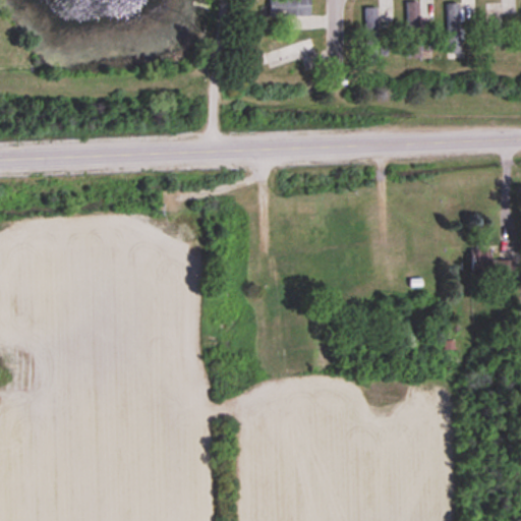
[(309,16),(309,0),(269,0),(269,16),(309,16)]
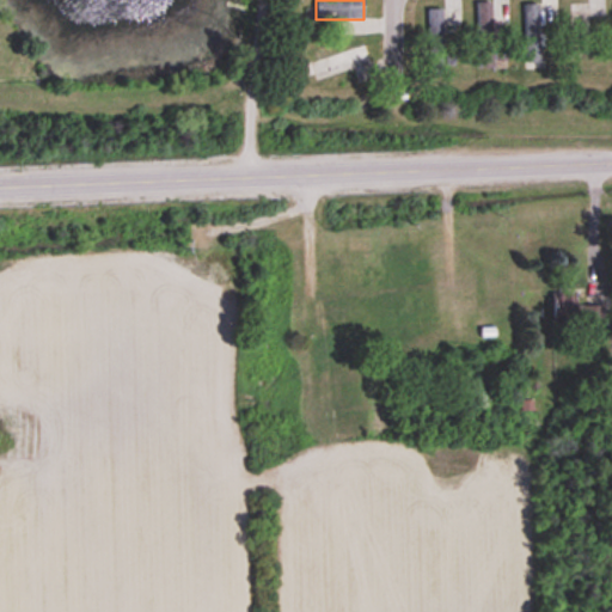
[(493,2),(478,2),(478,68),(493,68),(493,2)]
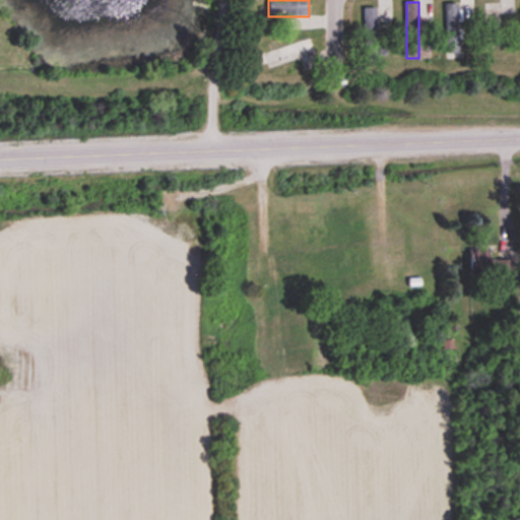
[(459,4),(446,4),(446,54),(459,54),(459,4)]
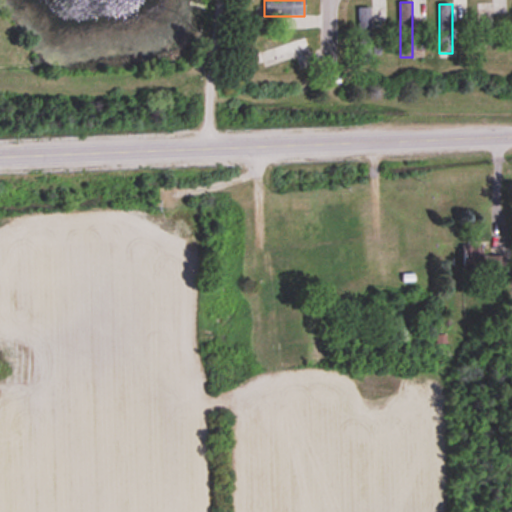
[(370,56),(370,8),(359,8),(359,56),(370,56)]
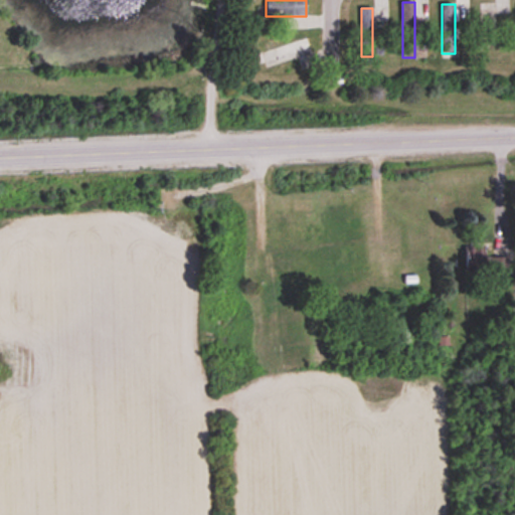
[(256,54),(260,64),(311,49),(308,39),(256,54)]
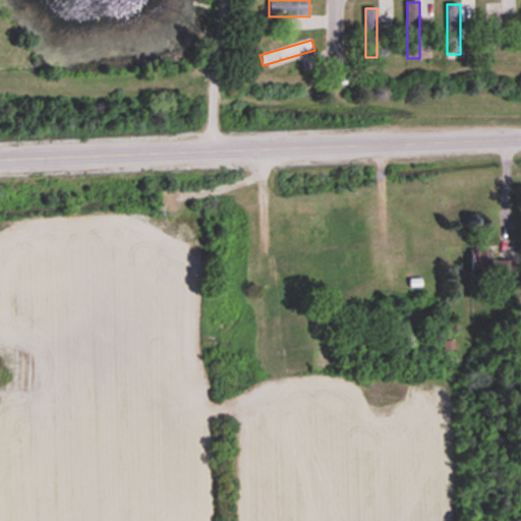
[(470,250),(469,277),(514,278),(514,261),(487,261),(487,250),(470,250)]
